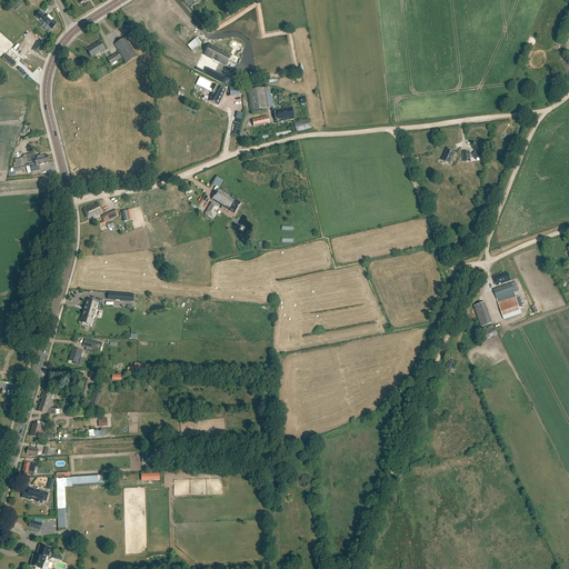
[(47,18),(40,12),(36,17),(42,23),(42,22),(51,30),(57,25),(48,16),(47,18)]
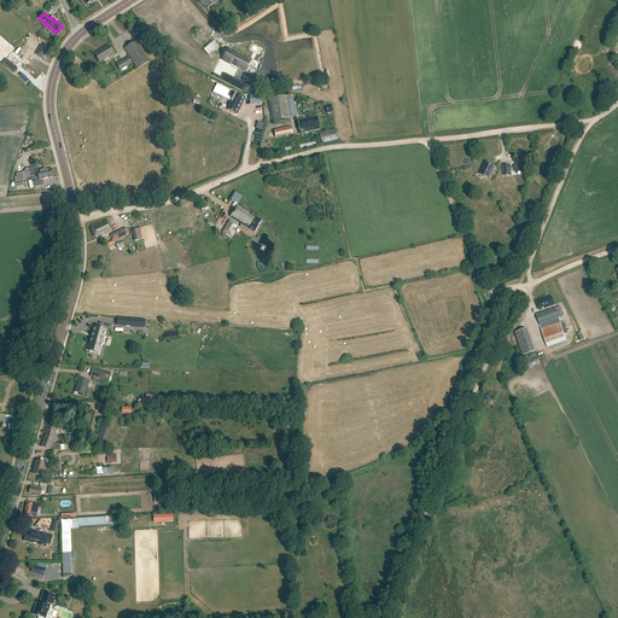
[(136,69),(149,62),(135,41),(124,48),(136,69)]
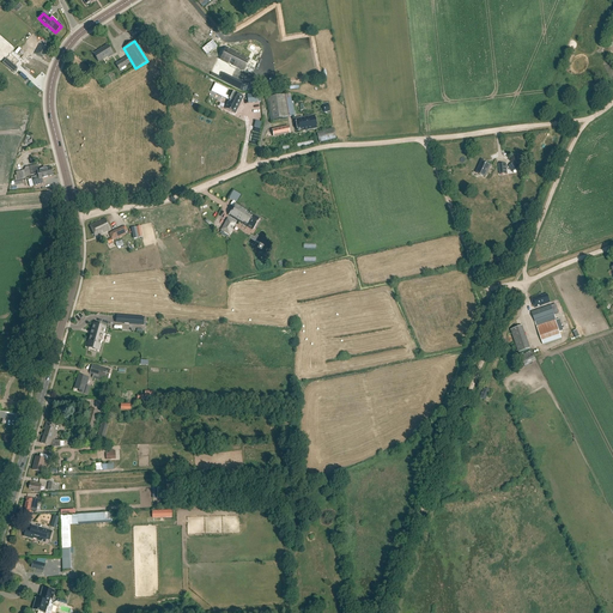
[(42,59),(48,49),(40,44),(34,54),(42,59)]
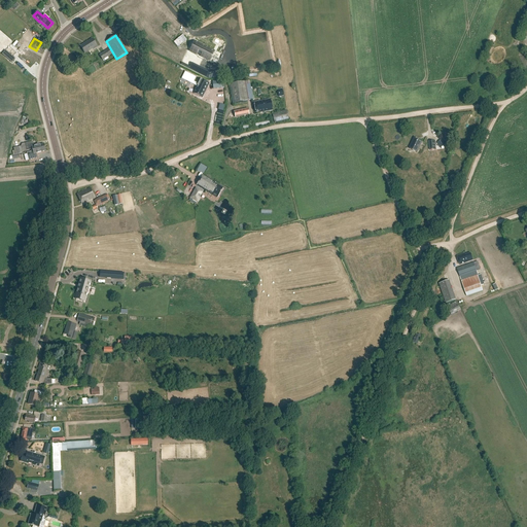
[(93,50),(98,47),(93,39),(80,46),(84,54),(92,49),(93,50)]
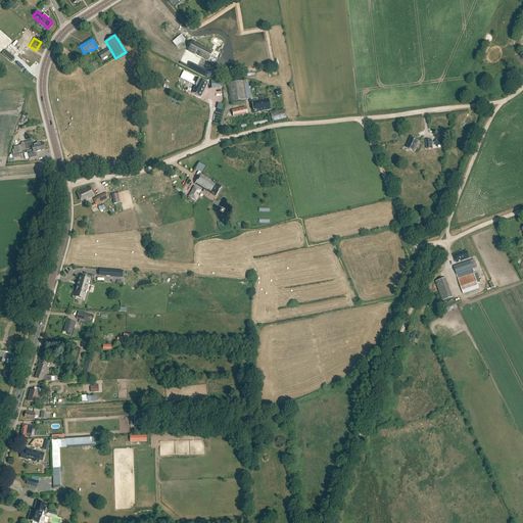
[(192,41),(189,47),(194,49),(193,53),(205,59),(210,50),(192,41)]
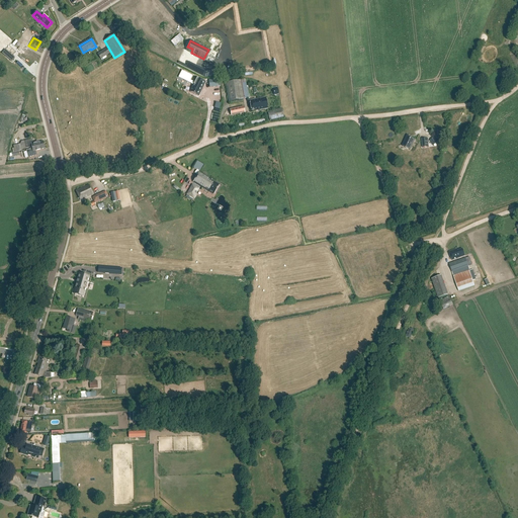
[(107,48),(97,55),(101,60),(110,53),(107,48)]
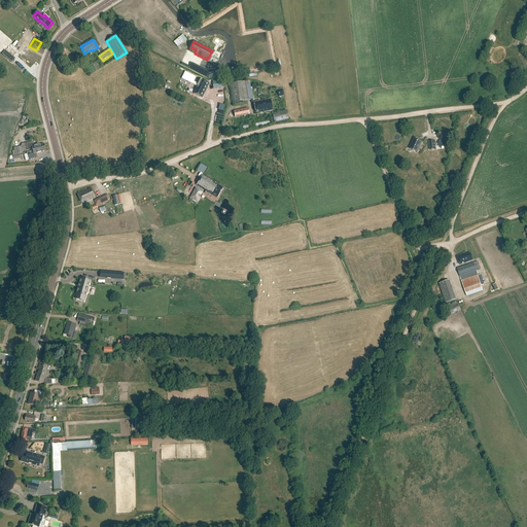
[(191,65),(189,69),(203,76),(206,71),(191,65)]
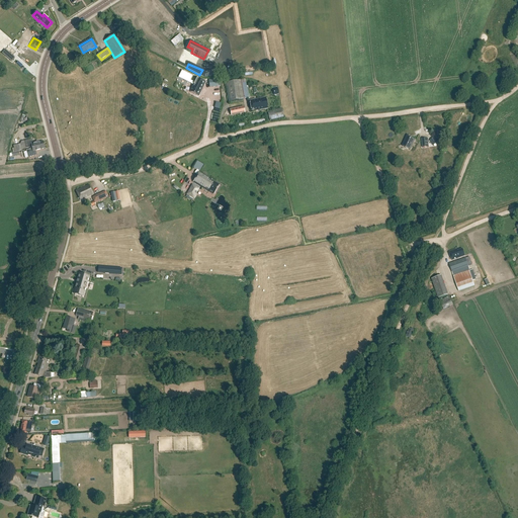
[(178,78),(193,85),(192,86),(193,86),(190,92),(198,96),(205,82),(196,78),(194,82),(190,80),(193,76),(192,76),(182,71),(182,70),(178,78)]
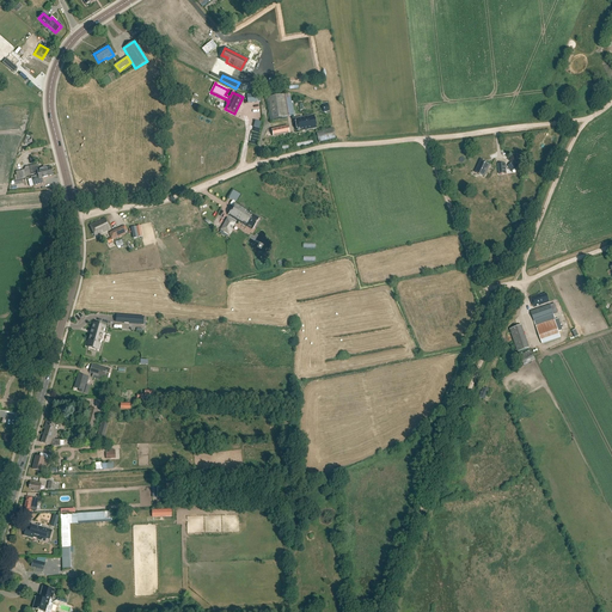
[(270,121),(294,116),(289,95),(267,98),(270,121)]
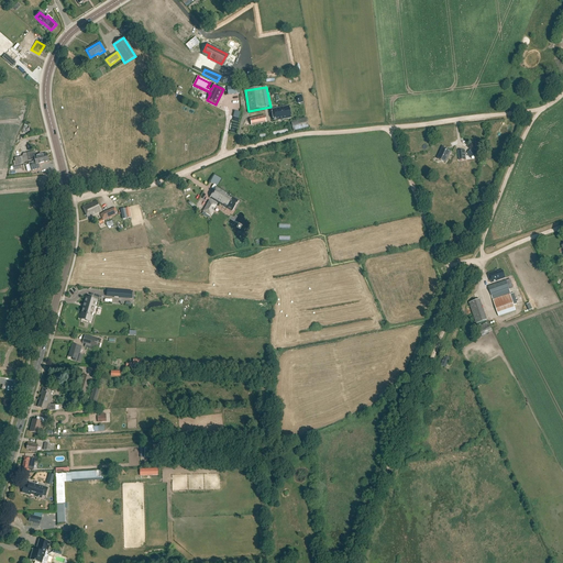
[(282,119),(282,120),(290,119),(288,107),(271,110),(273,121),(282,119)]
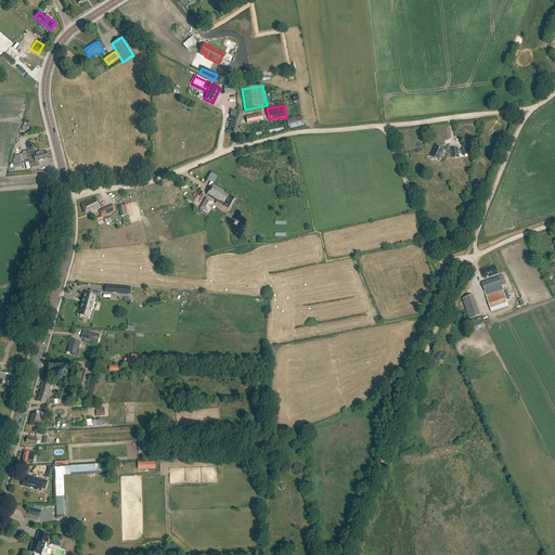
[(259,121),(258,115),(246,118),(247,124),(259,121)]
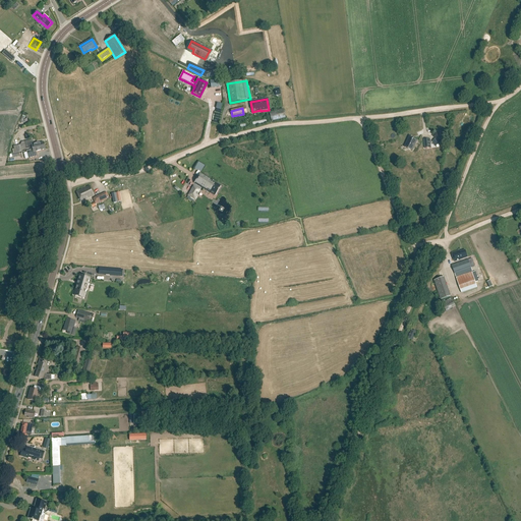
[(272,122),(285,118),(283,109),(269,113),(272,122)]
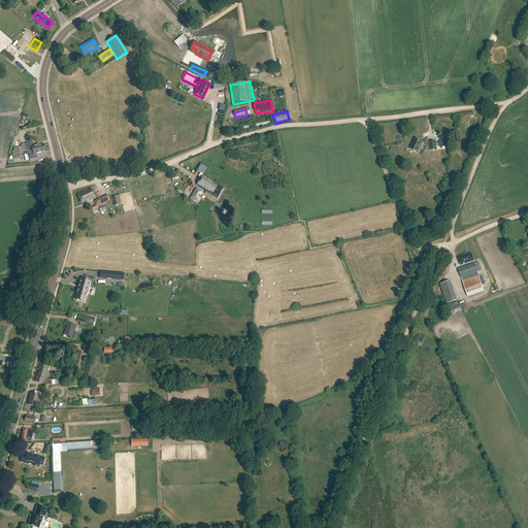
[(238,122),(239,129),(260,127),(260,123),(265,122),(265,119),(238,122)]
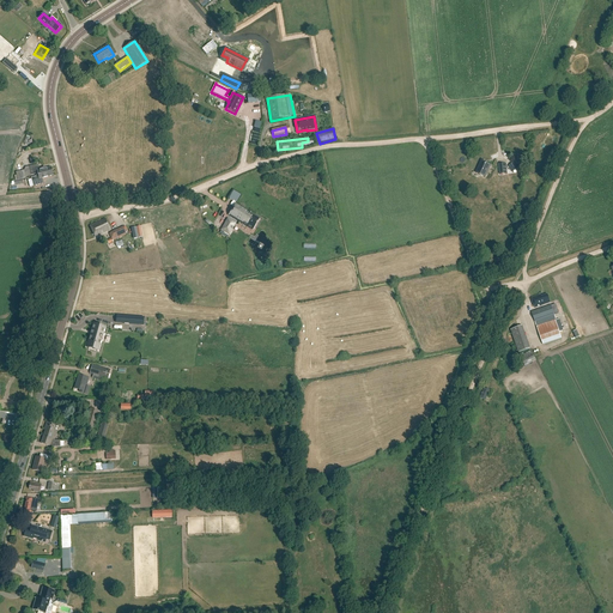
[(485,177),(490,167),(481,162),(477,174),(485,177)]
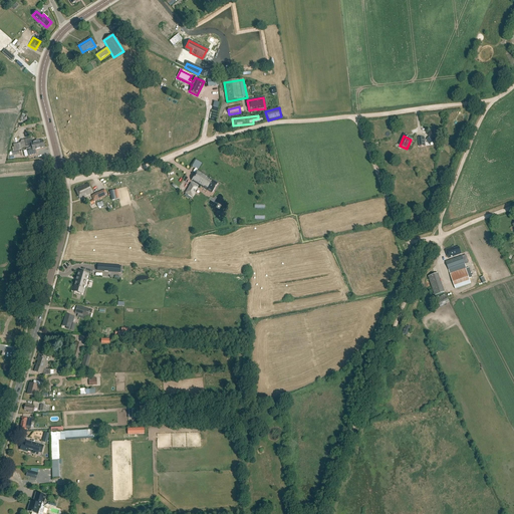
[(38,146),(43,145),(42,141),(31,144),(30,139),(23,141),(24,144),(20,145),(13,146),(14,152),(18,151),(21,150),(21,149),(29,147),(29,148),(32,147),(31,147),(38,145),(38,146)]
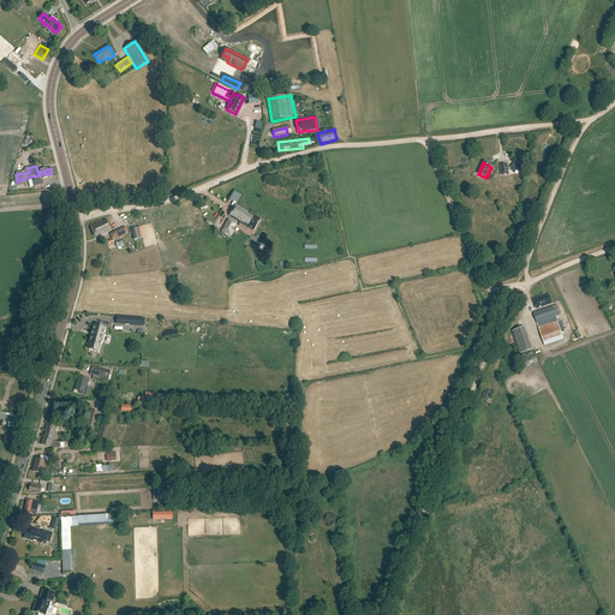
[(53,177),(52,173),(46,174),(46,173),(37,175),(39,175),(35,177),(36,180),(31,181),(33,187),(41,185),(40,180),(53,177)]
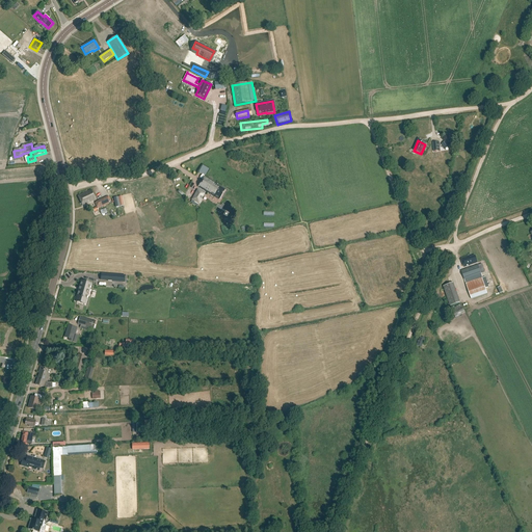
[(216,185),(205,178),(198,187),(205,190),(208,191),(207,192),(219,200),(224,191),(215,186),(216,185)]
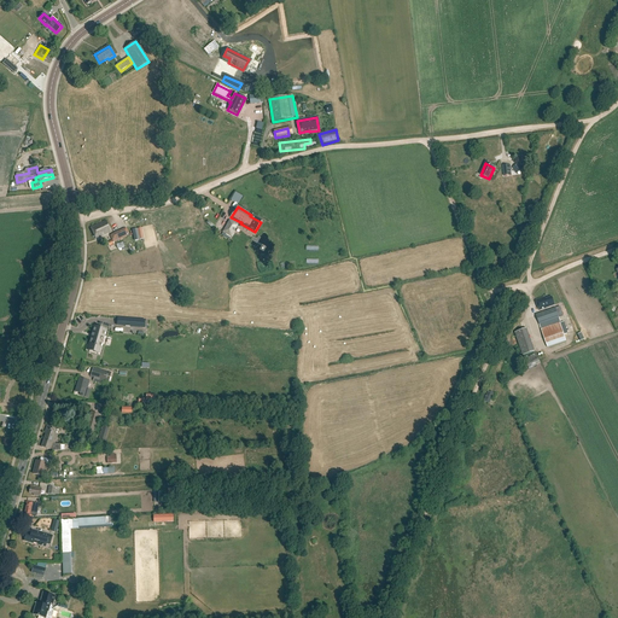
[(95,239),(111,232),(106,221),(91,228),(95,239)]
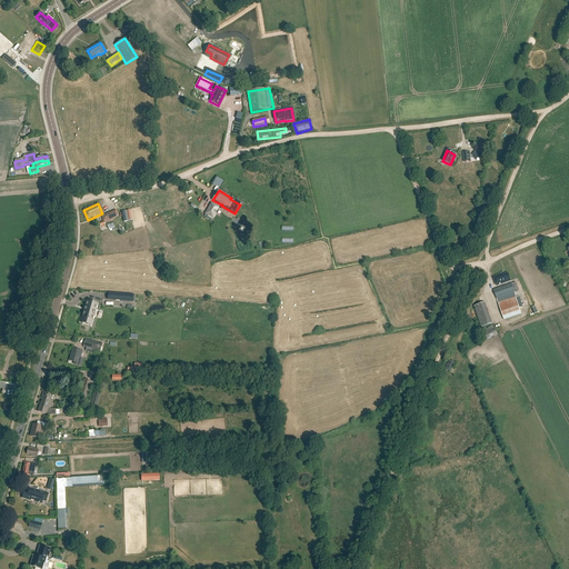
[(101,227),(106,225),(105,223),(109,221),(117,218),(116,216),(119,215),(117,210),(101,217),(103,221),(99,223),(101,227)]
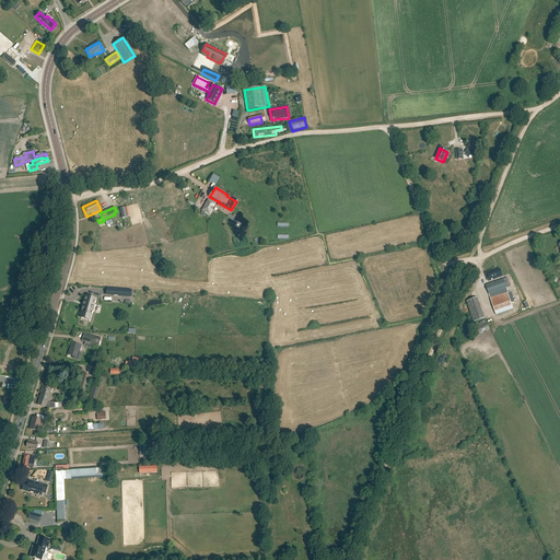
[(502,277),(500,269),(494,271),(494,269),(485,272),(488,282),(502,277)]
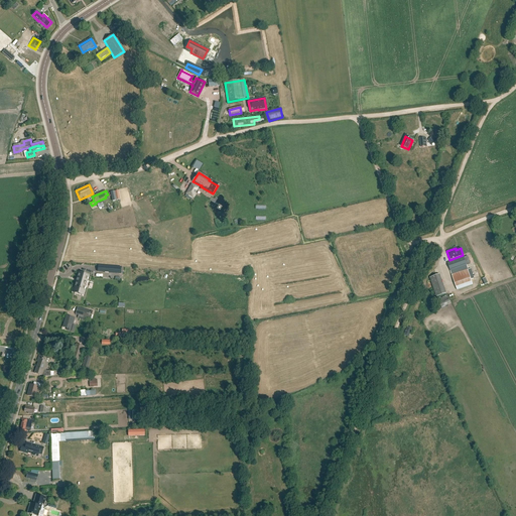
[(452,275),(468,269),(464,257),(447,263),(452,275)]
